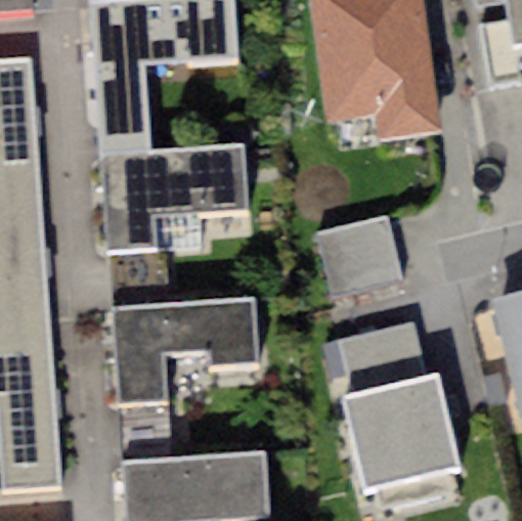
[(0,0),(0,12),(33,10),(31,0),(0,0)]
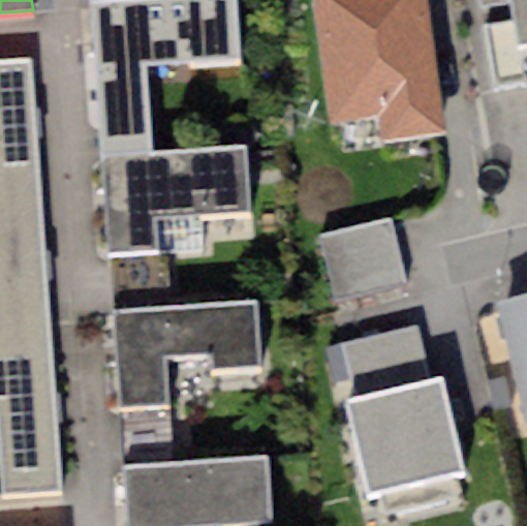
[(153,152),(148,66),(238,61),(234,0),(199,0),(96,6),(112,251),(159,249),(157,214),(250,209),(246,146),(153,152)]
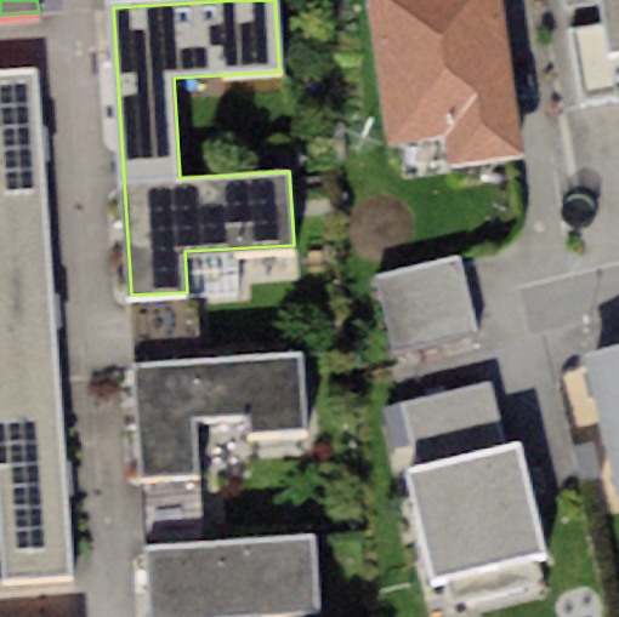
[(372,0),(392,137),(450,129),(454,160),(521,150),(499,0),(372,0)]
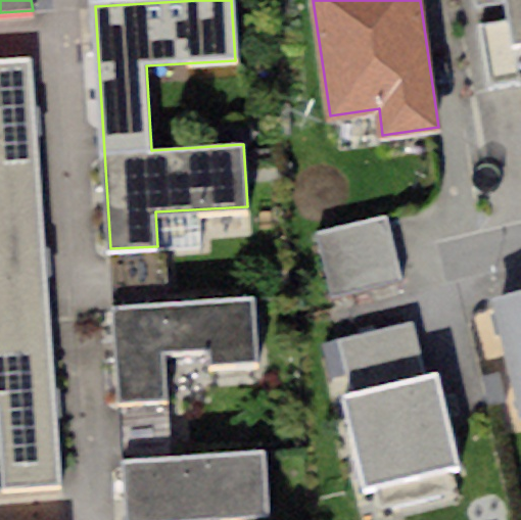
[(478,0),(479,5),(507,0),(511,21),(481,28),(491,83),(520,77),(520,73),(519,68),(520,68),(520,0),(478,0)]
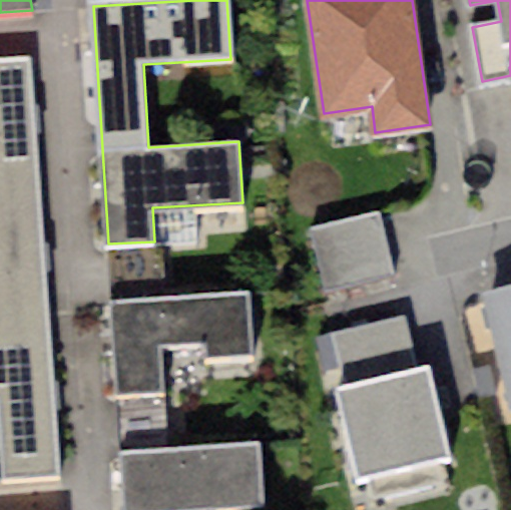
[(32,56),(0,58),(0,477),(60,473),(32,56)]
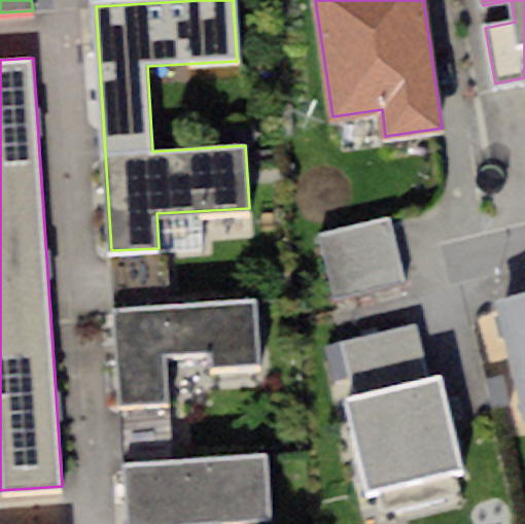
[(390,216),(319,232),(334,298),(405,282),(390,216)]
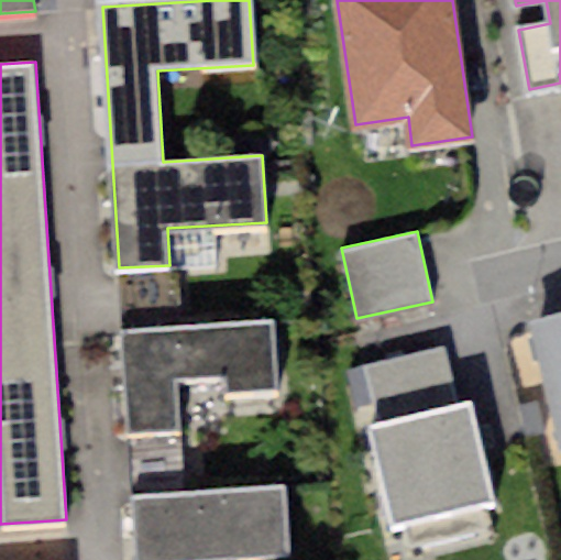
[(169,265),(119,267),(123,330),(185,326),(180,263),(169,265)]
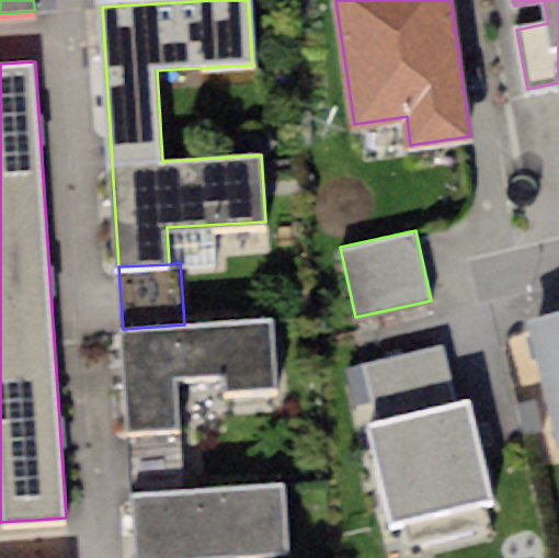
[(558,311),(532,319),(558,436),(558,311)]
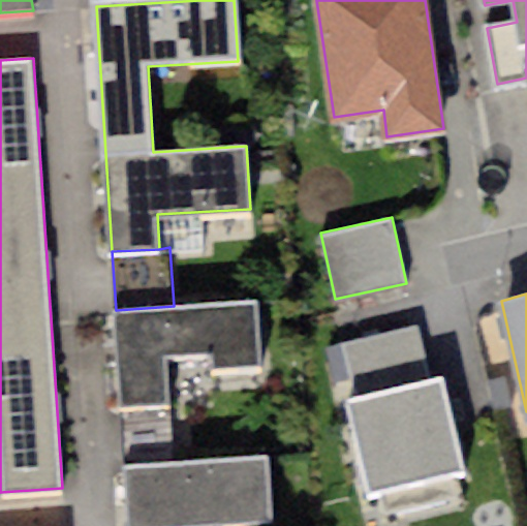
[(174,306),(116,310),(123,407),(171,404),(168,356),(212,352),(213,369),(265,366),(260,301),(174,306)]
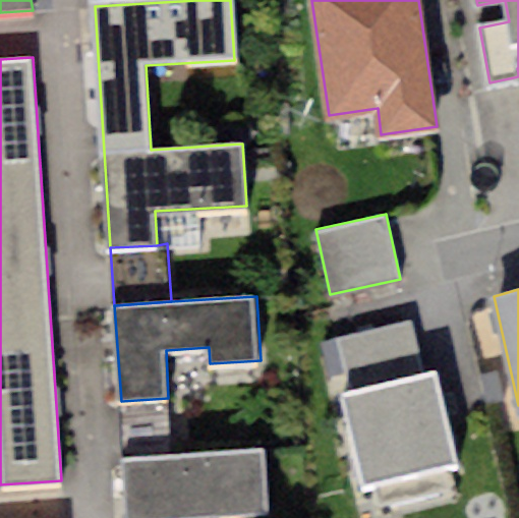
[(411,319),(321,341),(329,372),(345,368),(350,389),(424,370),(411,319)]
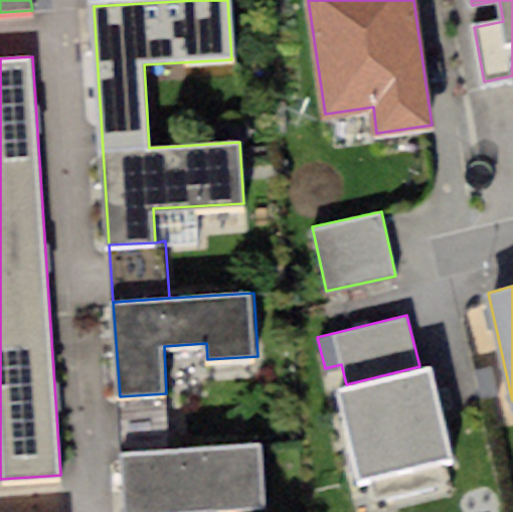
[(346,384),(337,386),(360,483),(455,460),(432,363),(419,366),(346,384)]
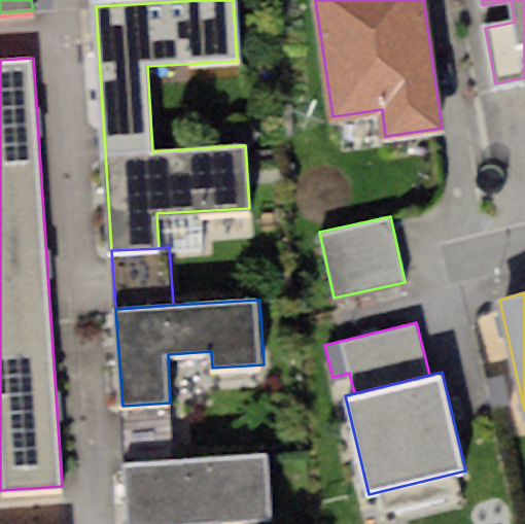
[(174,458),(170,403),(123,406),(126,462),(174,458)]
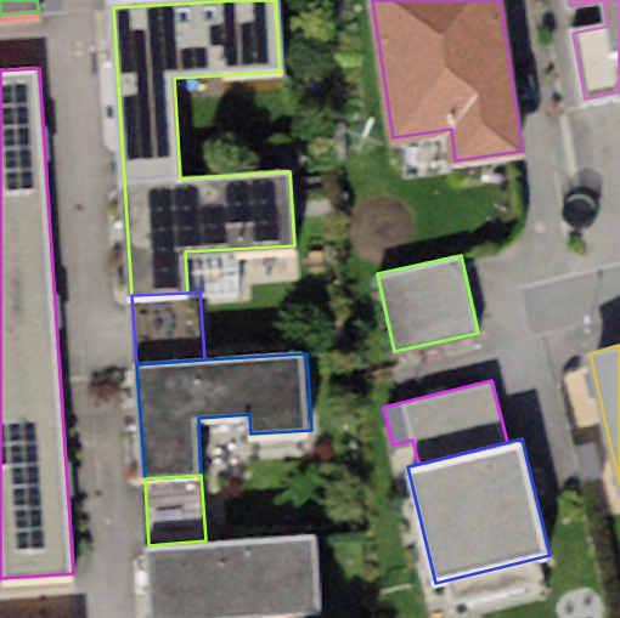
[(206,540),(148,545),(153,617),(254,617),(322,613),(316,533),(206,540)]
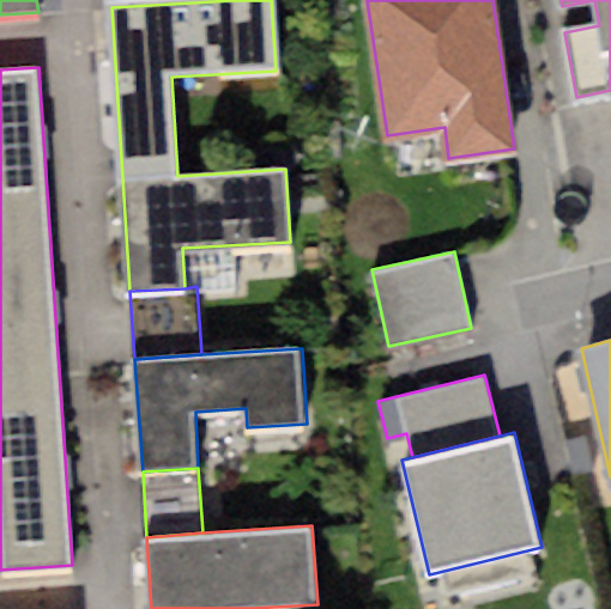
All buildings are outlined.
